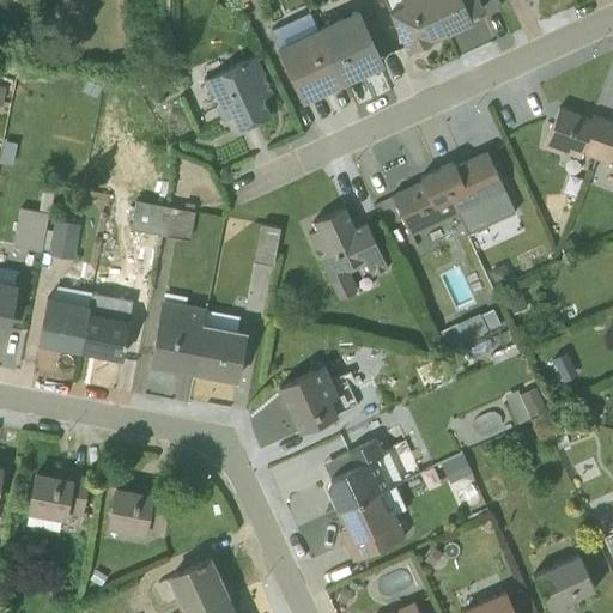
[(406,52),(445,32),(430,0),(382,0),(388,8),(386,10),(406,52)]
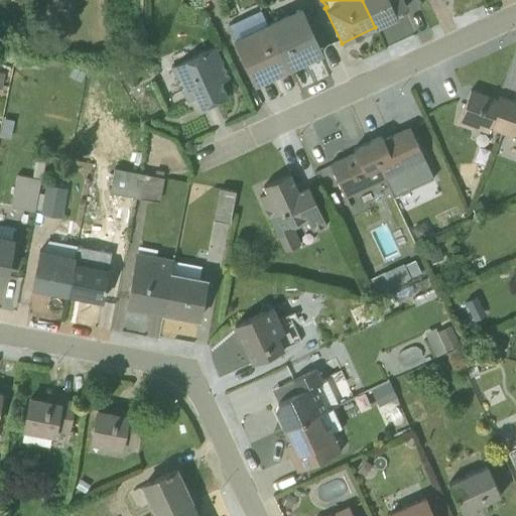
[(402,0),(362,0),(375,27),(396,17),(394,12),(405,7),(402,0)]
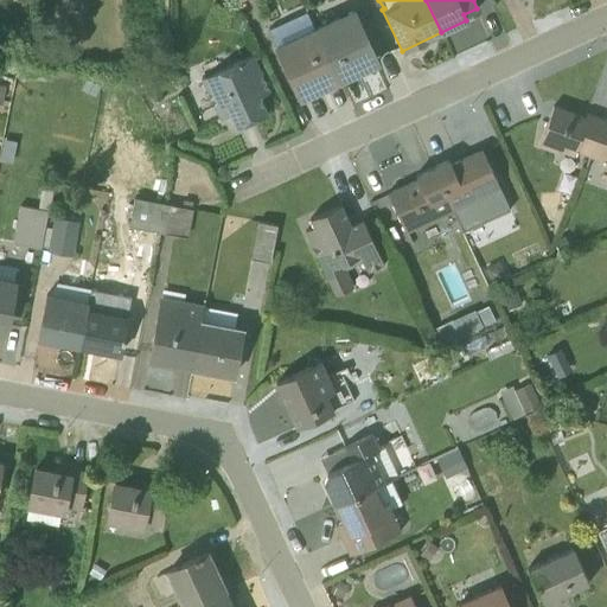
[(379,64),(355,8),(313,26),(339,82),(379,64)]
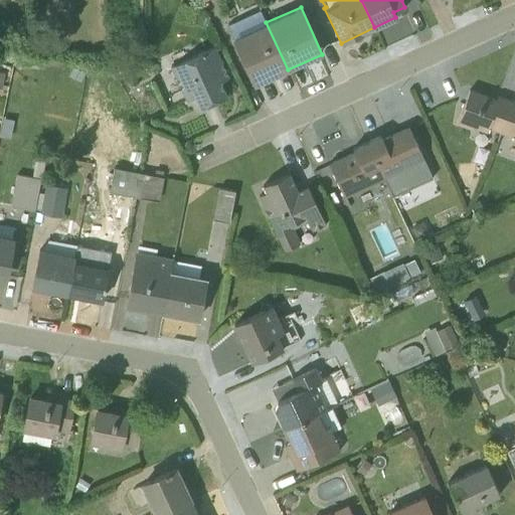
[(233,37),(231,38),(253,86),(288,69),(266,22),(260,10),(227,25),(233,37)]
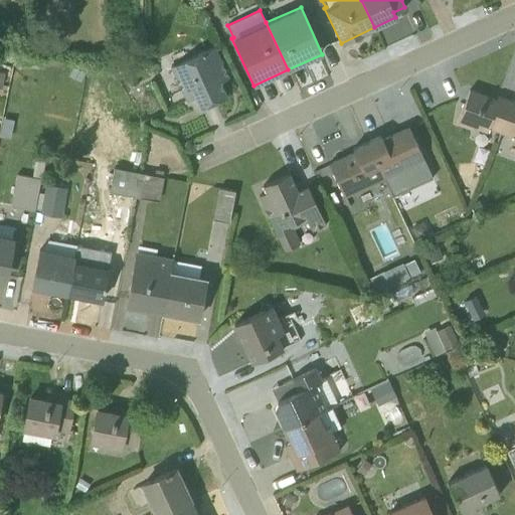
[(213,46),(169,66),(185,102),(193,98),(199,108),(225,97),(219,81),(228,77),(213,46)]
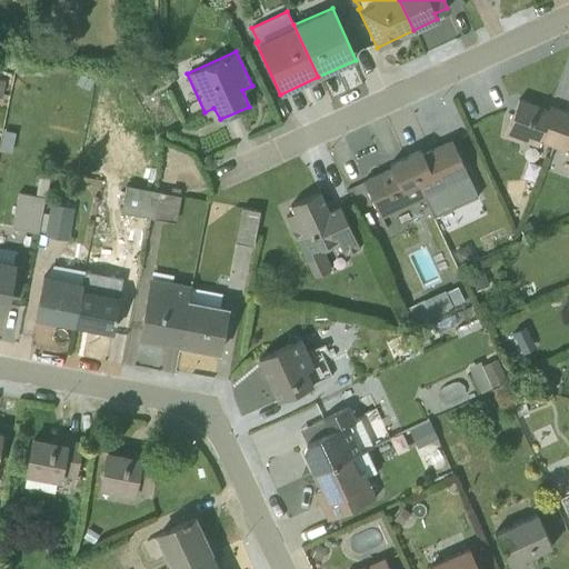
[(518,100),(506,138),(520,143),(521,140),(537,146),(538,142),(551,147),(565,112),(549,108),(548,111),(518,100)]
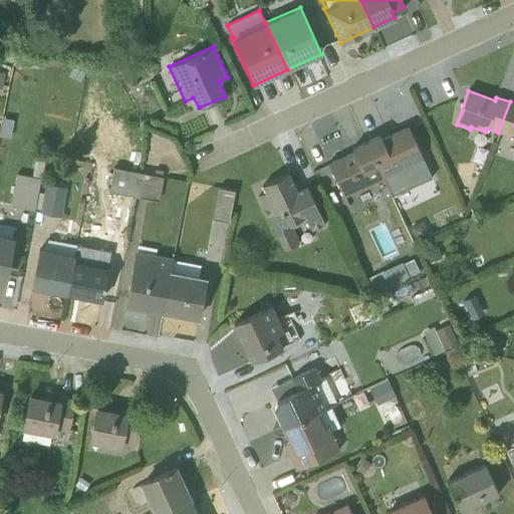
[(513,102),(510,101),(498,133),(511,138),(510,142),(513,143),(513,102)]
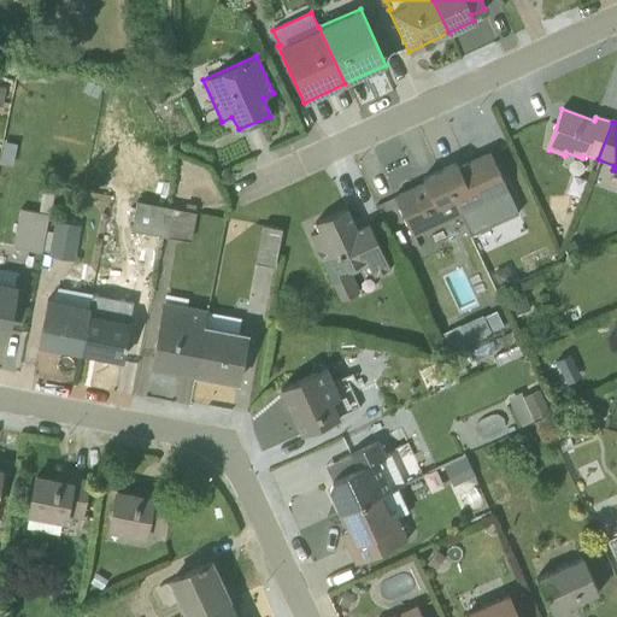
[(456,162),(438,170),(459,215),(507,192),(489,152),(458,168),(456,162)]
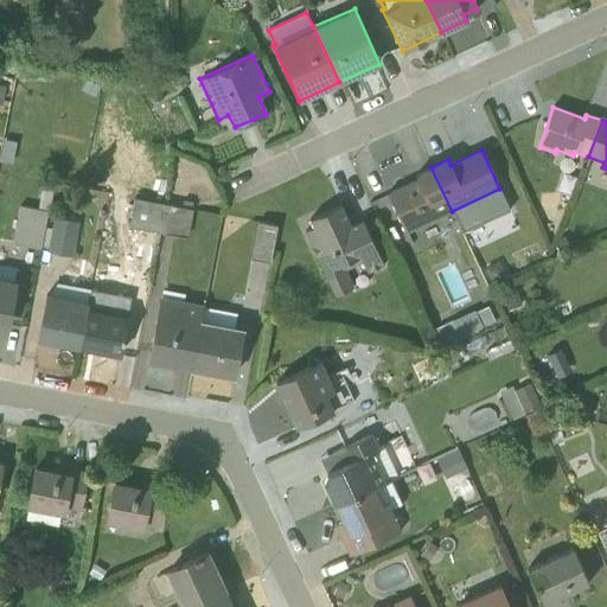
[(387,192),(406,232),(452,211),(430,167),(414,174),(416,178),(387,192)]
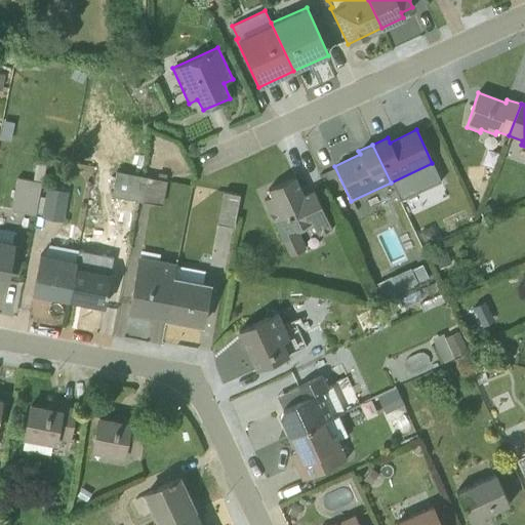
[(16,177),(10,210),(33,214),(44,157),(37,155),(32,180),(16,177)]
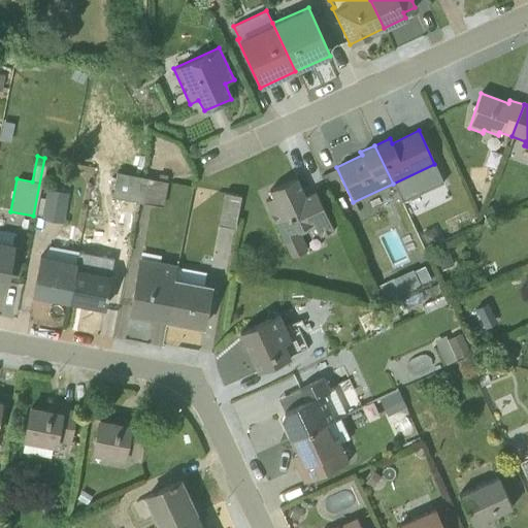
[(116,171),(111,196),(137,200),(142,176),(116,171)]
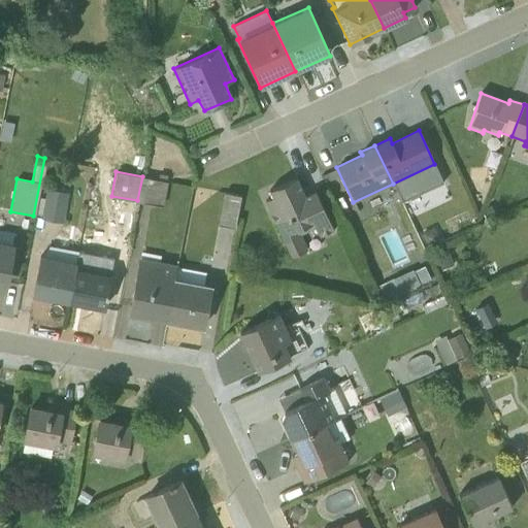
[(162,205),(167,180),(142,176),(137,200),(162,205)]
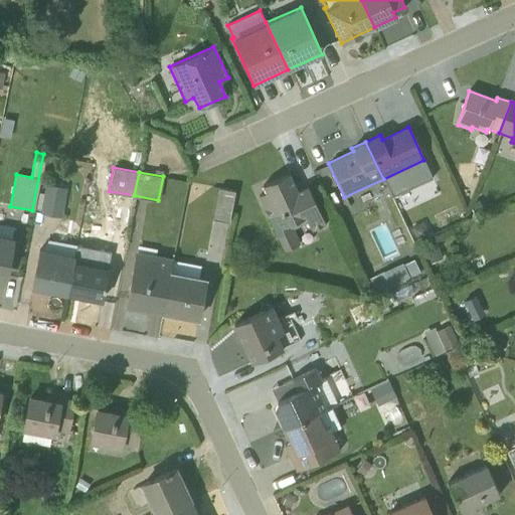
[(266,193),(259,196),(284,251),(299,244),(293,228),(306,223),(311,232),(325,226),(307,186),(295,192),(287,174),(263,185),(266,193)]
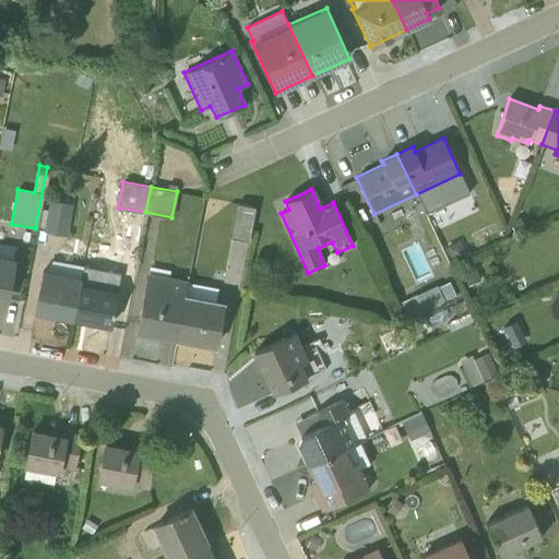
[(66,236),(72,204),(71,203),(49,199),(46,210),(39,209),(36,226),(43,228),(43,232),(66,236)]
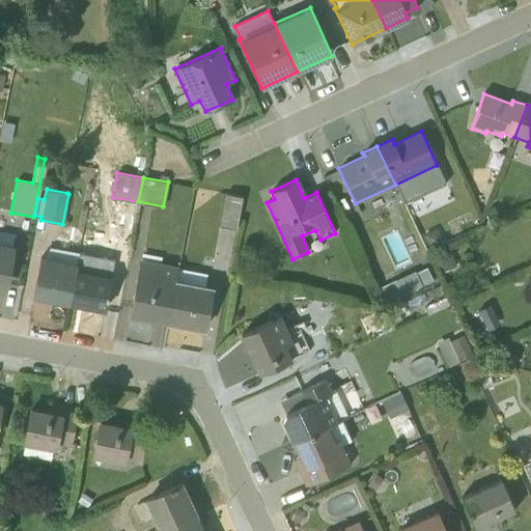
[(241,197),(225,193),(219,225),(234,228),(241,197)]
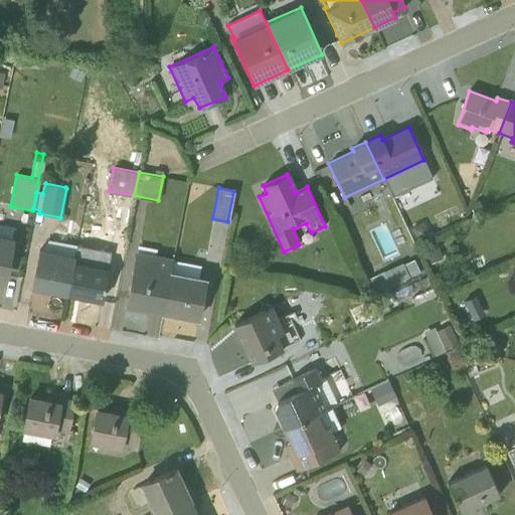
[(14,227),(0,224),(0,283),(4,284),(13,237),(12,237),(12,236),(14,227)]
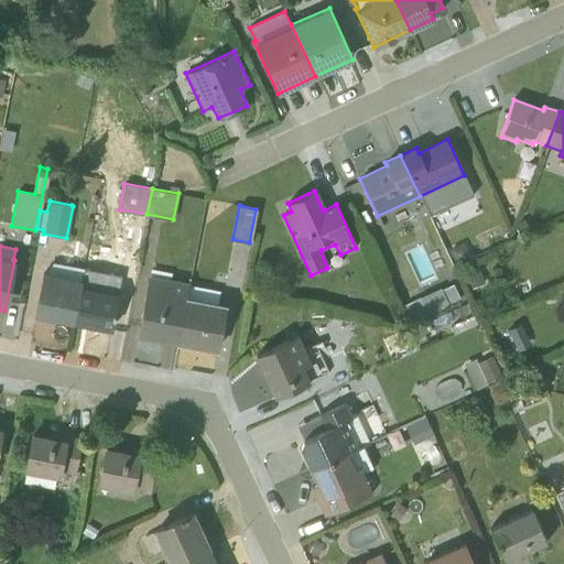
[(73,324),(84,268),(53,262),(44,272),(41,271),(40,279),(38,278),(35,286),(38,288),(33,316),(73,324)]
